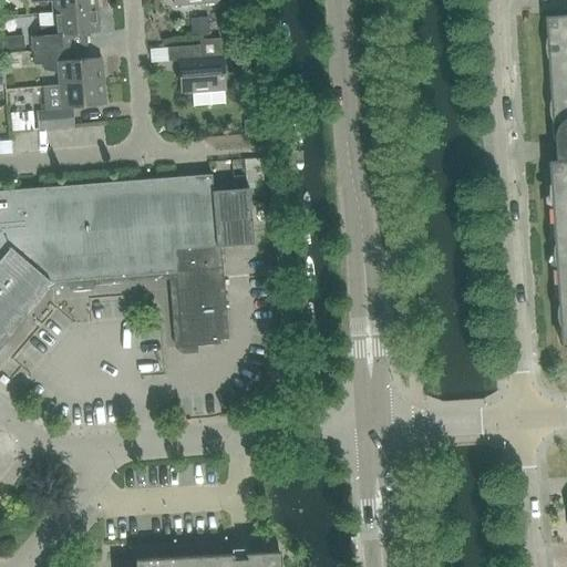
[(51,0),(53,12),(98,9),(96,0),(51,0)]
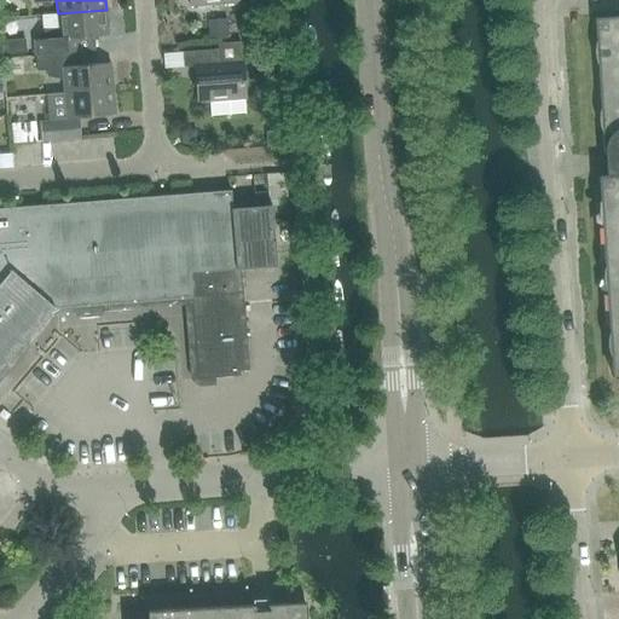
[(214,24),(230,22),(227,3),(210,5),(214,24)]
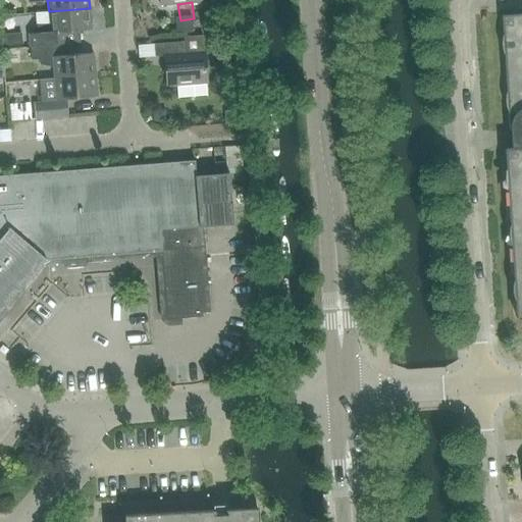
[(37,34),(29,34),(30,46),(62,44),(61,32),(92,30),(90,8),(49,11),(50,23),(37,28),(37,34)]
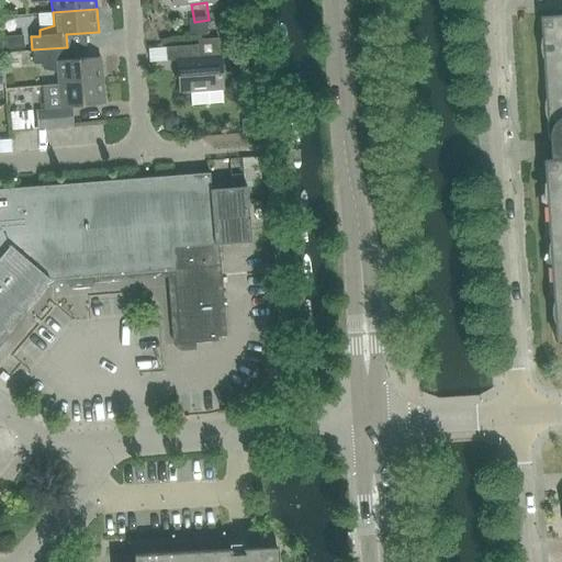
[(561,14),(540,17),(549,139),(553,139),(554,159),(543,159),(557,344),(561,343),(561,347),(561,346),(561,14)]
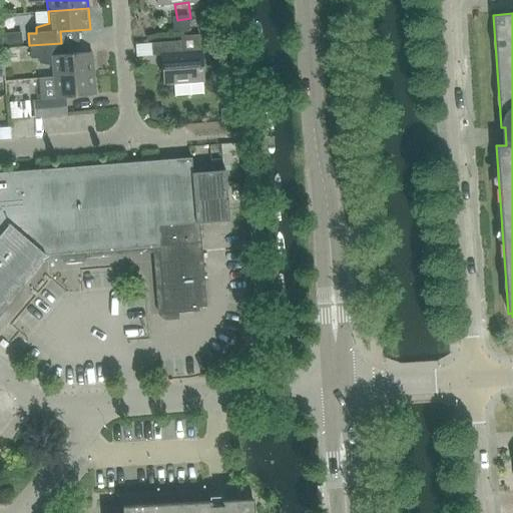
[(164,84),(203,81),(200,36),(179,38),(179,41),(151,43),(152,55),(161,54),(164,84)]
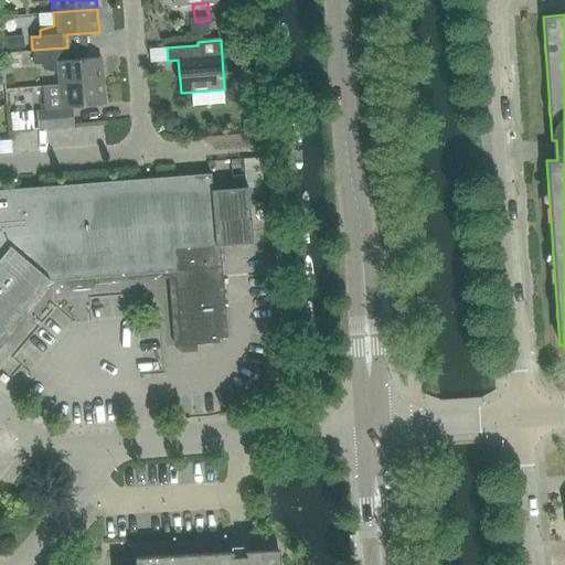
[(67,48),(32,50),(34,65),(42,64),(43,70),(59,72),(60,84),(104,81),(102,57),(67,60),(67,48)]
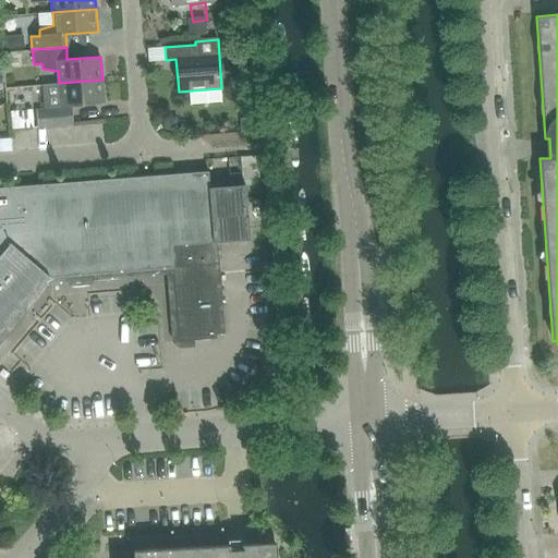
[(59,83),(41,85),(44,108),(104,102),(102,80),(59,83)]
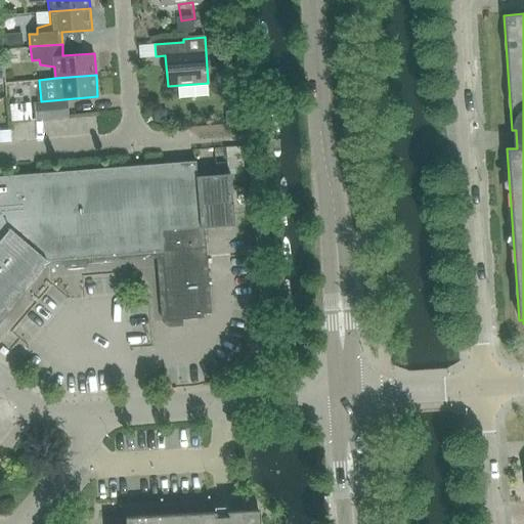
[(67,100),(34,103),(35,120),(69,117),(67,100)]
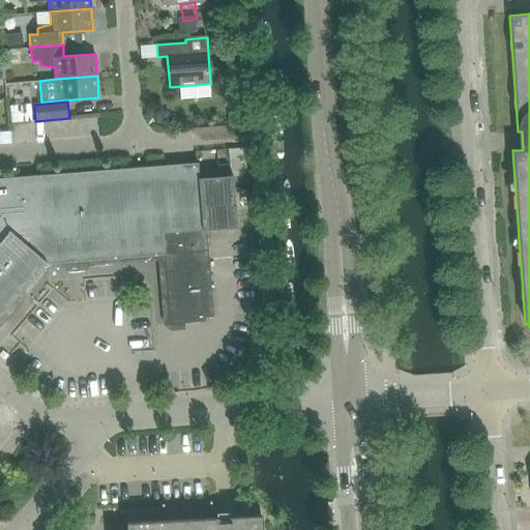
[(198,163),(0,178),(0,230),(6,230),(47,263),(164,254),(163,233),(203,230),(199,179),(198,163)]
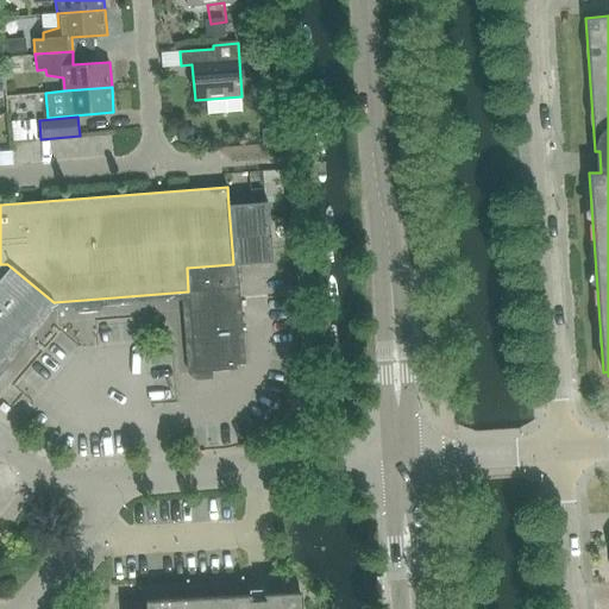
[(228,206),(233,264),(238,263),(238,264),(253,263),(253,262),(288,258),(284,201),(251,203),(228,206)]
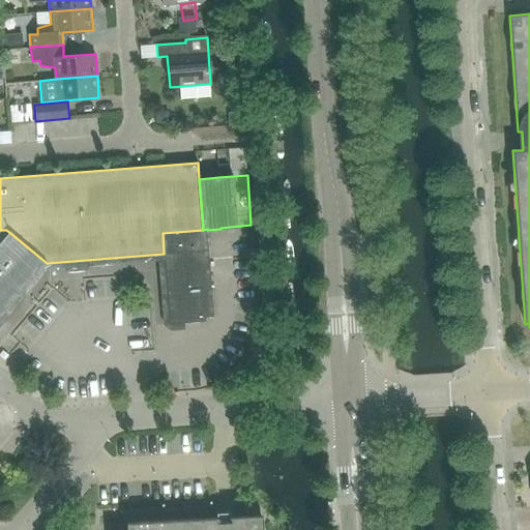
[(203,230),(163,233),(164,254),(168,310),(170,314),(172,318),(176,321),(180,323),(184,323),(206,322),(205,318),(213,317),(207,230),(207,229),(203,230)]
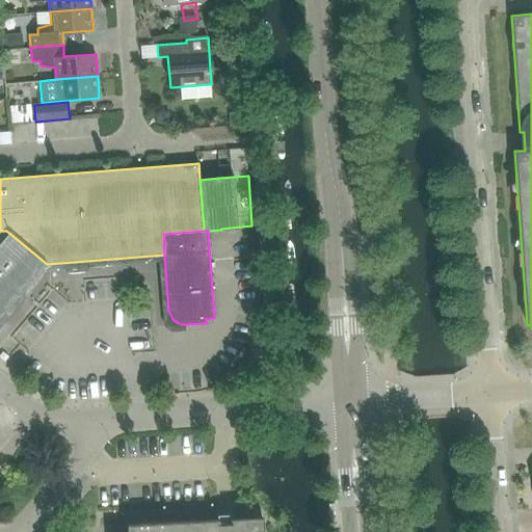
[(0,318),(47,264),(6,231),(0,231),(0,318)]
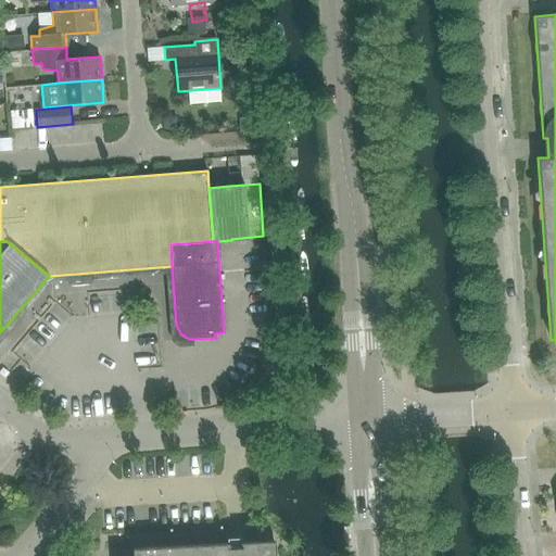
[(276,555),(275,540),(133,548),(133,555),(276,555)]
